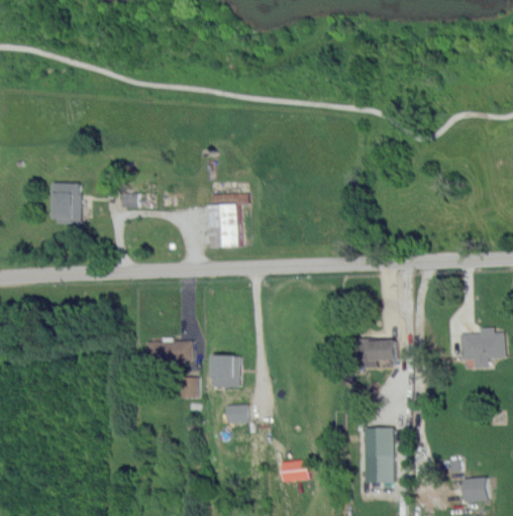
[(81,194),(82,223),(57,223),(57,218),(55,218),(55,194),(53,194),(53,183),(79,183),(79,194),(81,194)]
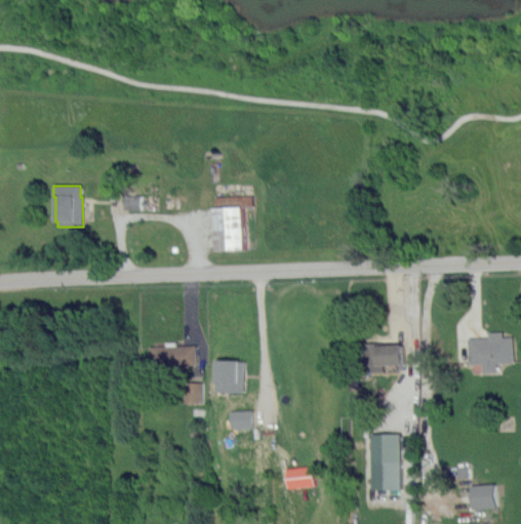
[(212,198),(213,251),(243,250),(242,207),(251,207),(251,197),(212,198)]
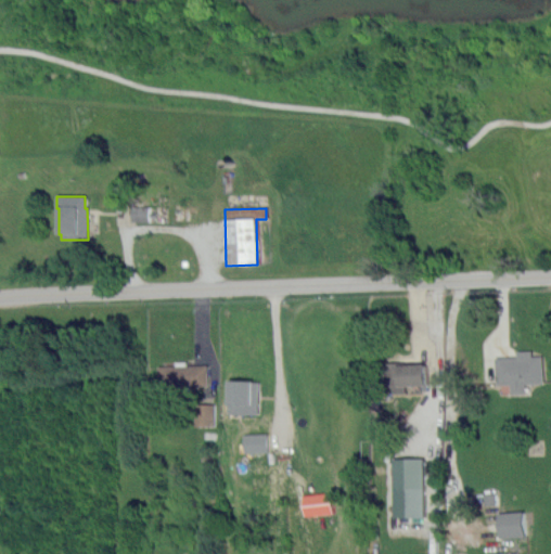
[(148,222),(148,211),(131,211),(131,222),(148,222)]
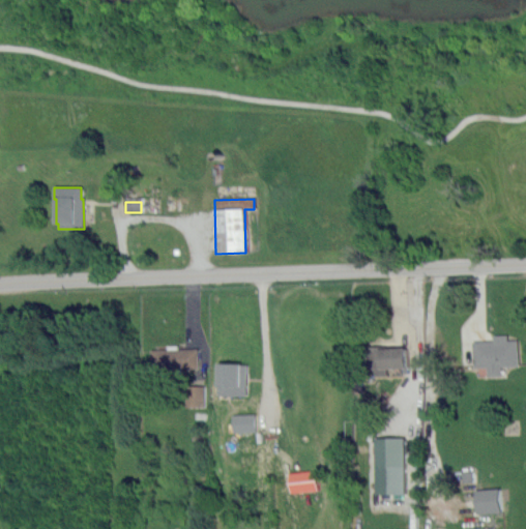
[(485,377),(485,368),(471,369),(470,342),(491,342),(491,336),(505,335),(505,341),(515,341),(516,366),(498,366),(498,377),(485,377)]
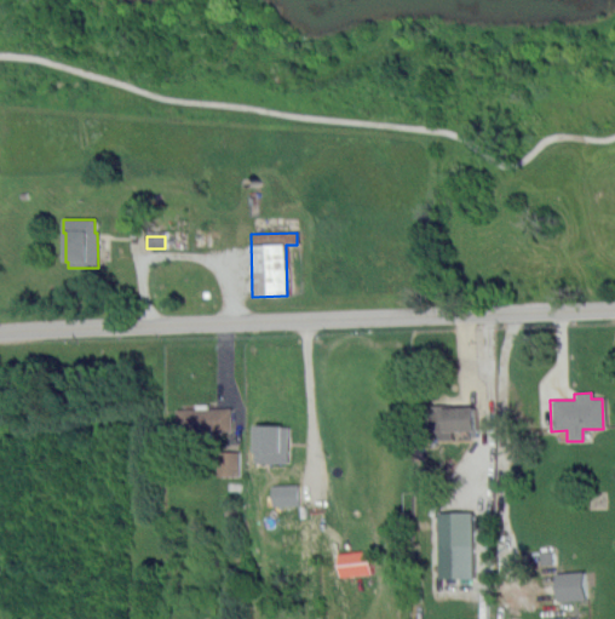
[(205,440),(191,440),(191,433),(173,433),(173,411),(190,410),(190,405),(206,405),(206,410),(226,410),(226,433),(205,433),(205,440)]
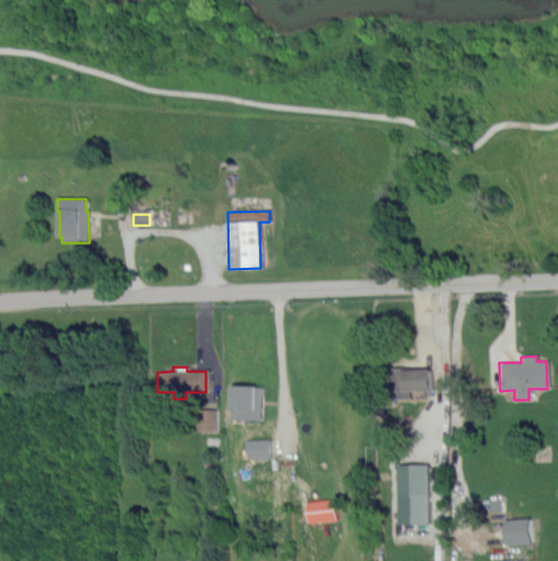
[(384,399),(383,369),(405,368),(405,370),(428,369),(430,390),(406,391),(408,399),(384,399)]
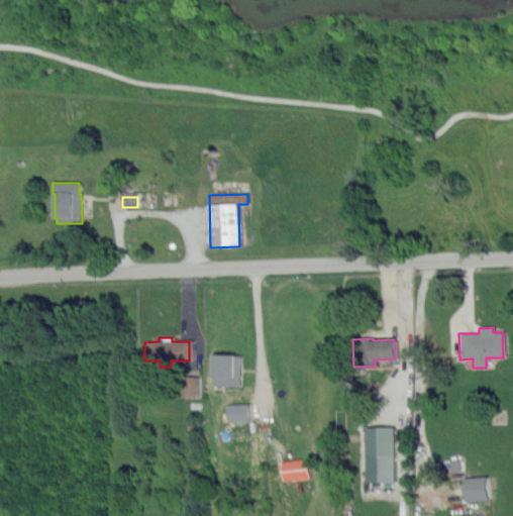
[(231,387),(209,387),(210,354),(237,355),(236,387),(231,387)]
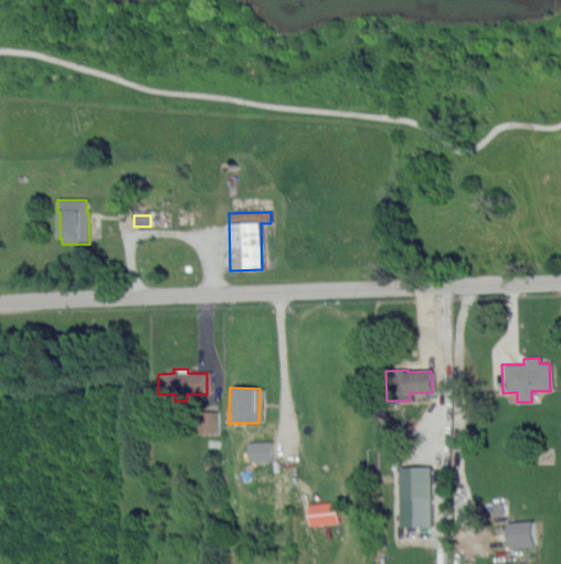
[(215,435),(215,413),(196,413),(197,435),(215,435)]
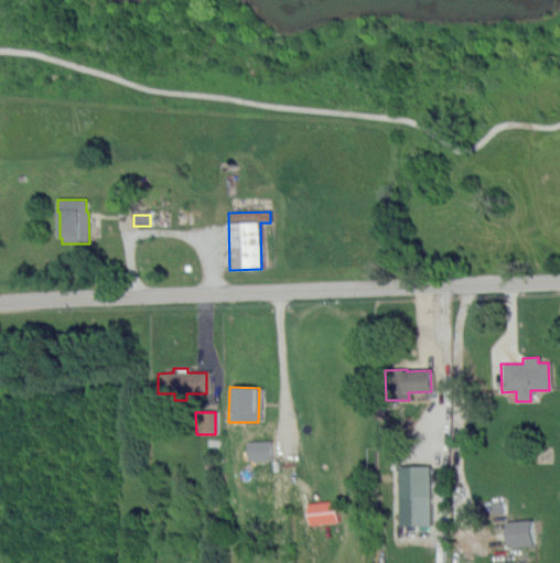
[(269,442),(245,443),(246,462),(270,461),(269,442)]
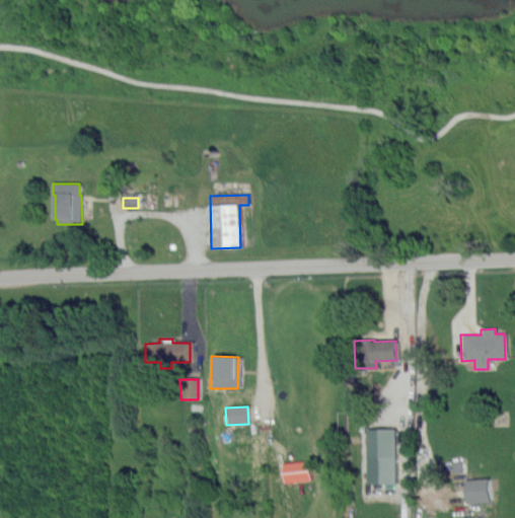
[(366,485),(394,485),(393,429),(365,430),(366,485)]
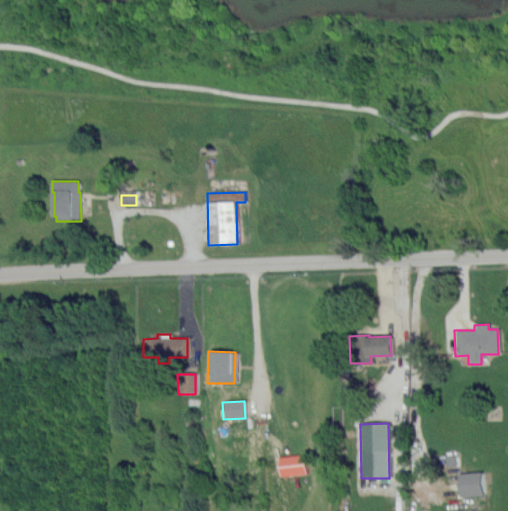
[(277,458),(279,477),(306,474),(303,455),(277,458)]
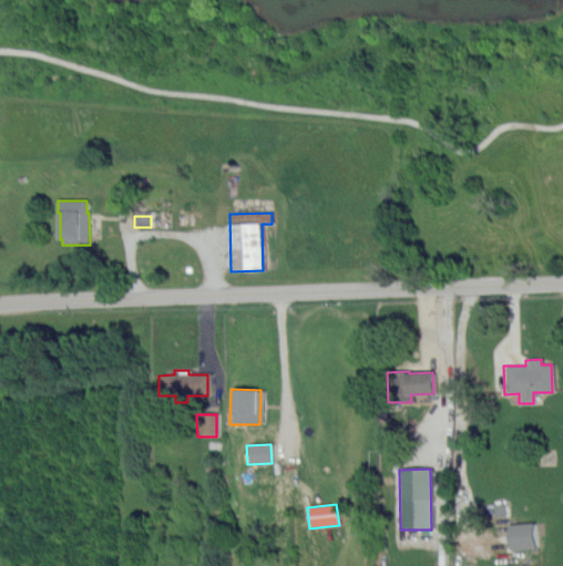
[(534,549),(533,524),(508,525),(509,551),(534,549)]
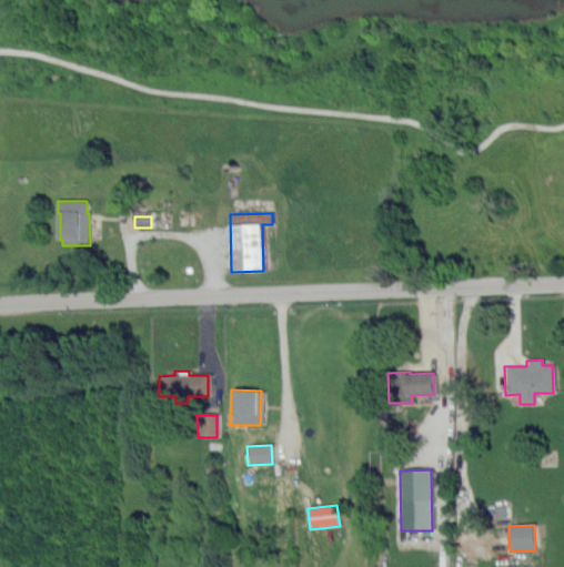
All buildings are outlined.
